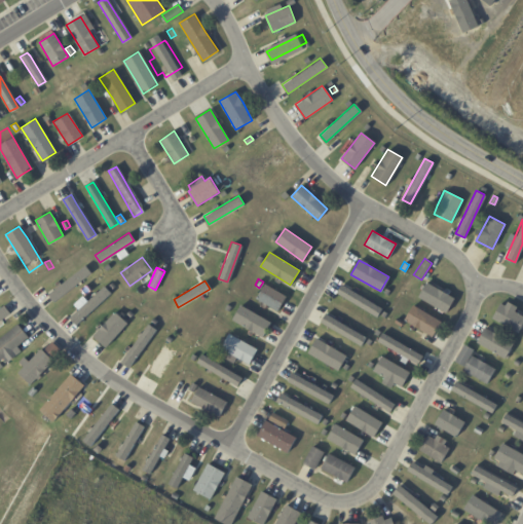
[(431,285),(453,297),(445,311),(417,296),(425,282),(431,285)]
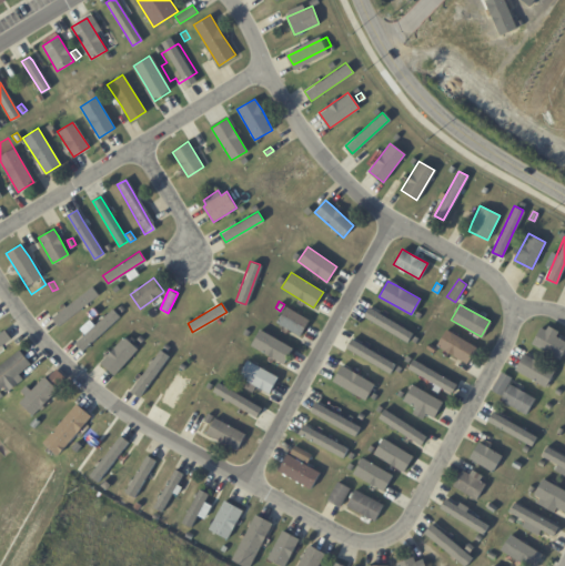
[(299,336),(275,322),(285,306),(309,320),(299,336)]
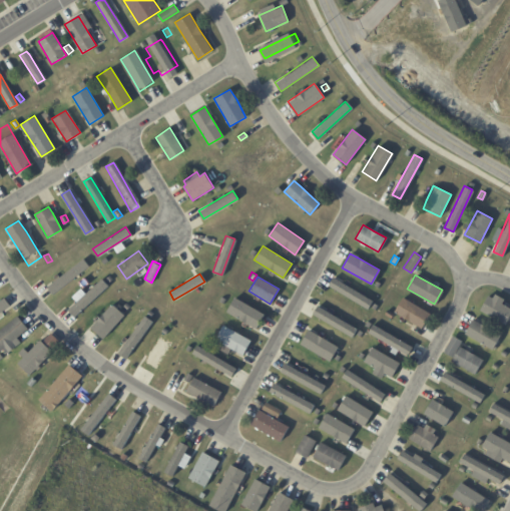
[(73,317),(67,310),(100,278),(106,285),(73,317)]
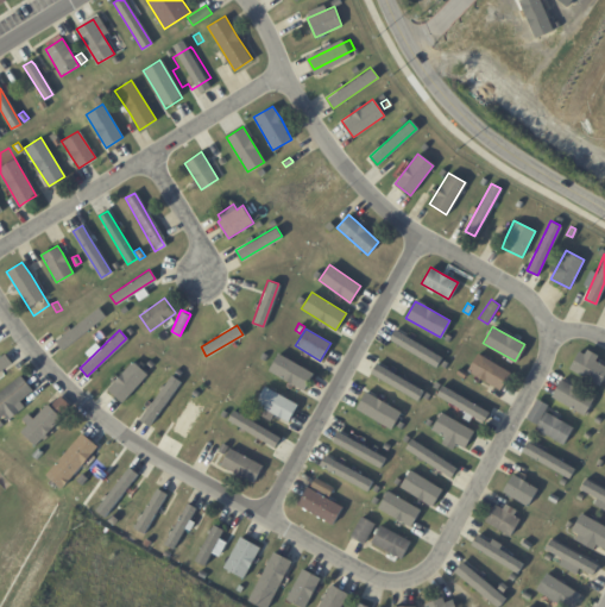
[(408,337),(441,357),(435,367),(389,339),(395,330),(408,337)]
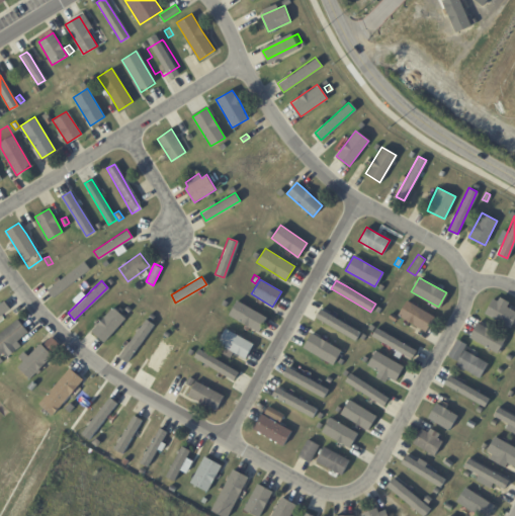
[(497,301),(514,311),(514,318),(510,327),(485,313),(493,297),(497,301)]
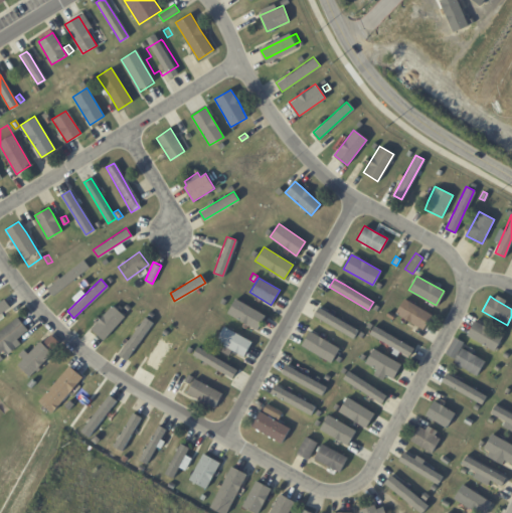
[(257,330),(226,313),(234,298),(265,316),(257,330)]
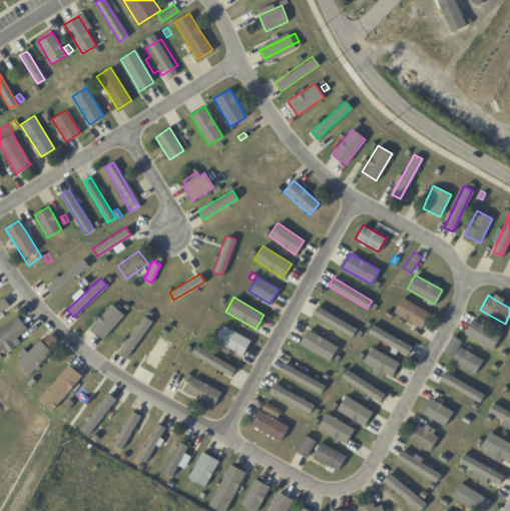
[(405,319),(394,312),(403,297),(430,313),(421,328),(405,319)]
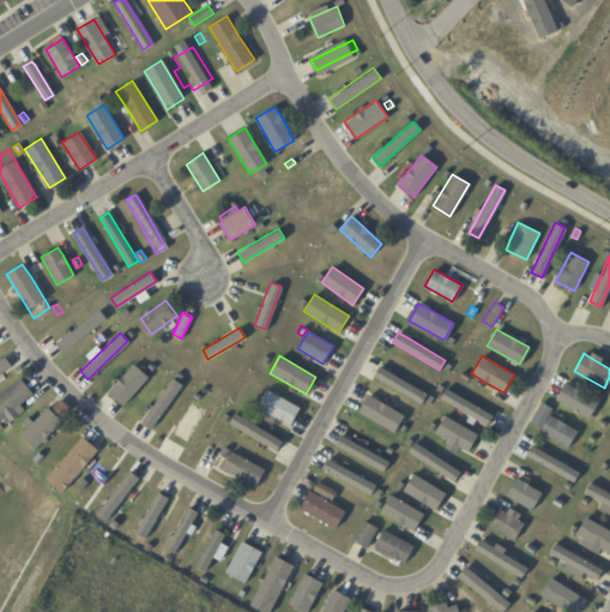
[(108,393),(132,364),(148,377),(122,406),(108,393)]
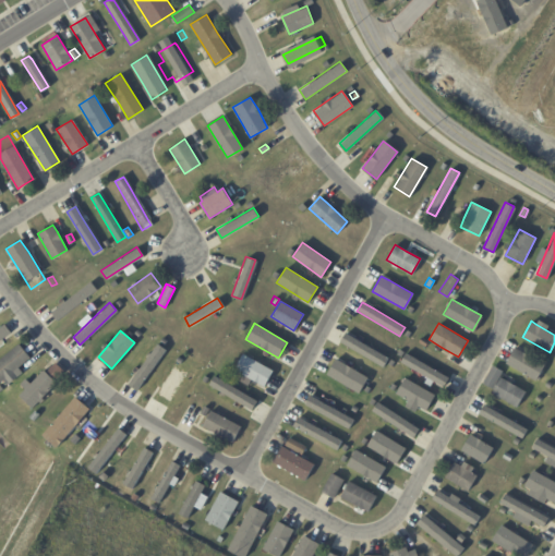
[(357,340),(388,359),(384,367),(340,342),(345,333),(357,340)]
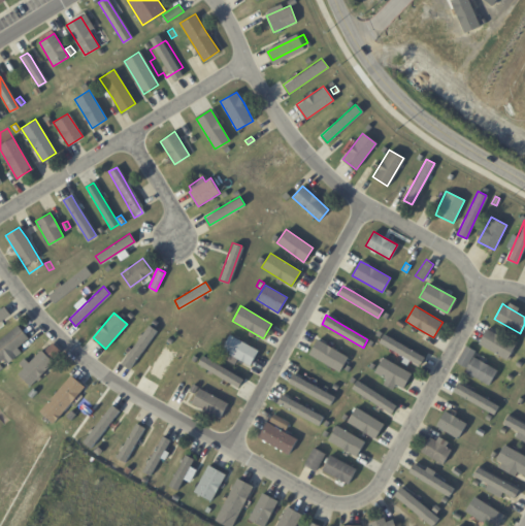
[(398,319),(404,323),(402,327),(395,323),(398,319)]
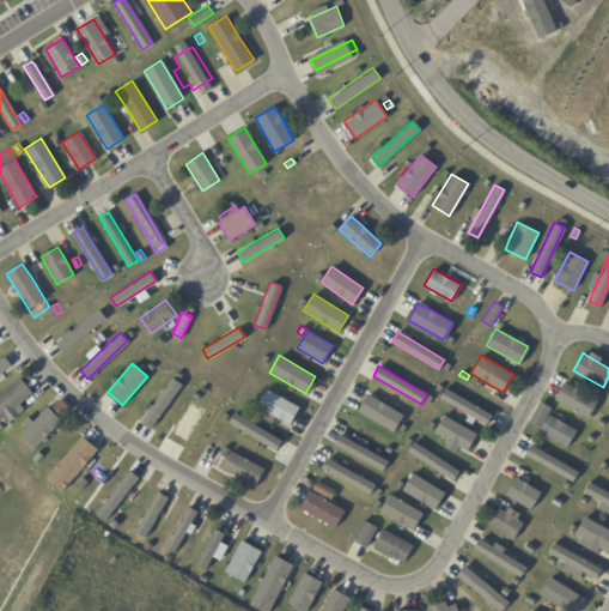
[(140,421),(171,376),(181,383),(150,428),(140,421)]
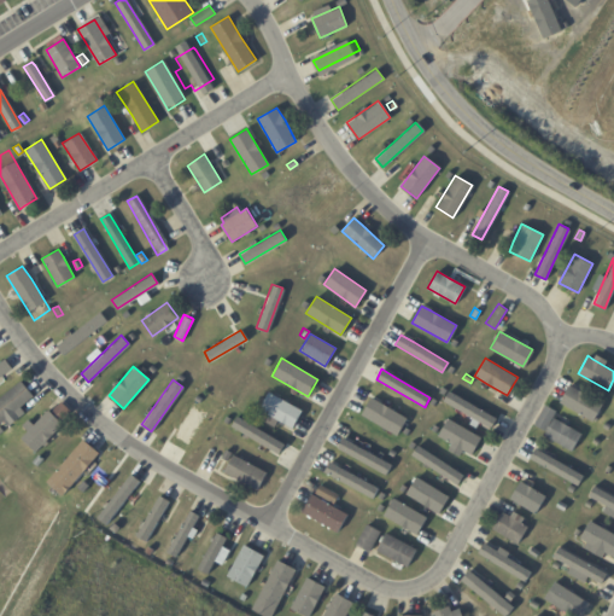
[(33,396),(0,424),(0,396),(19,381),(33,396)]
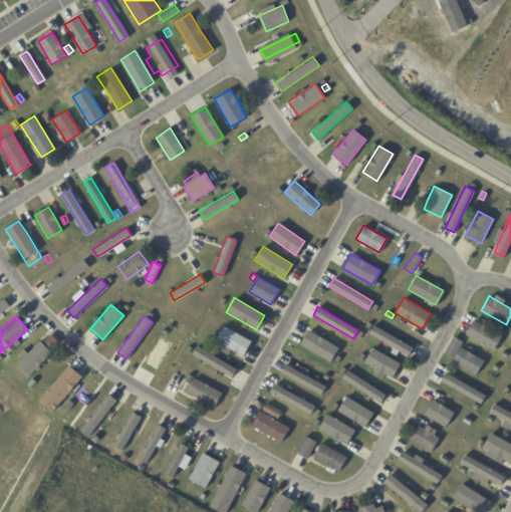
[(482,324),(501,336),(493,350),(465,334),(474,319),(482,324)]
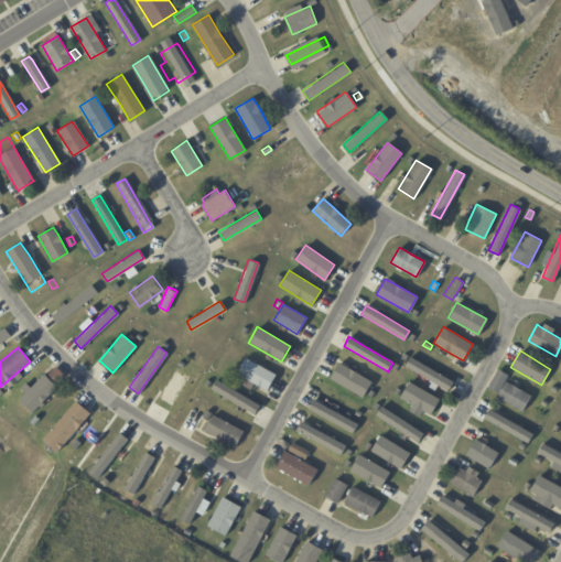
[(267,390),(236,373),(245,357),(276,374),(267,390)]
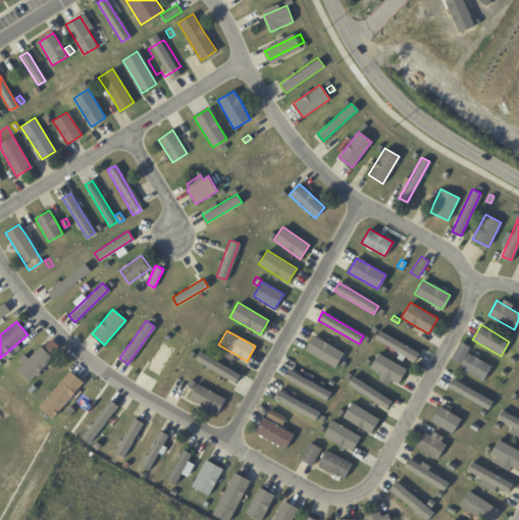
[(418,354),(419,354),(414,362),(373,339),(378,330),(418,354)]
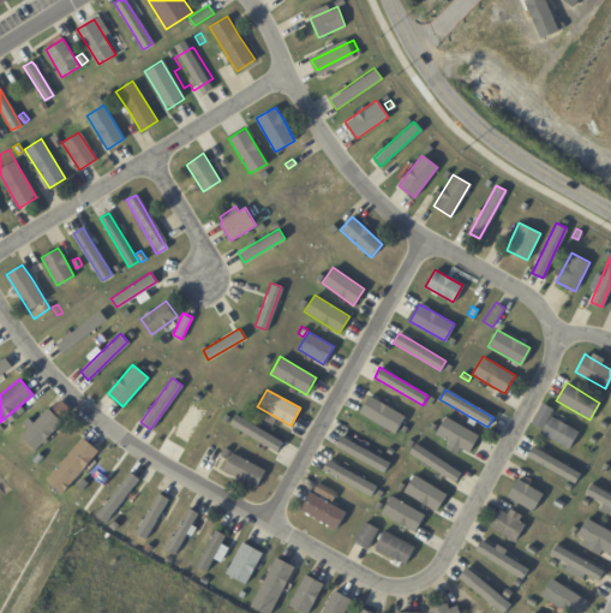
[(373,398),(405,416),(395,433),(359,412),(370,396),(373,398)]
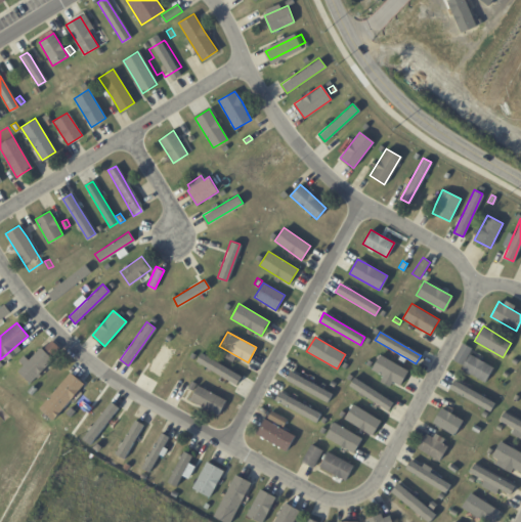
[(144,370),(162,340),(176,348),(159,379),(144,370)]
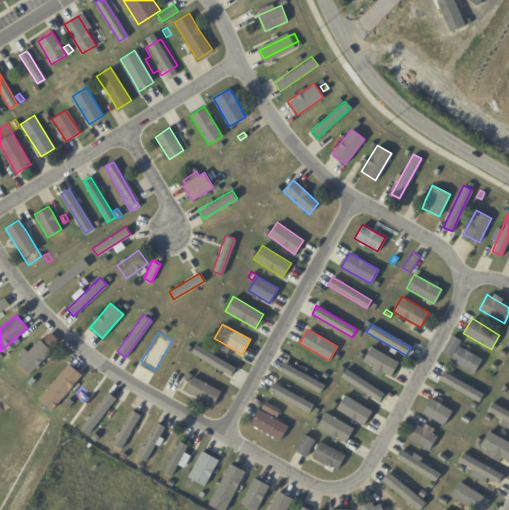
[(460,341),(458,345),(482,359),(474,373),(450,359),(452,357),(441,351),(451,334),(461,340),(460,341)]
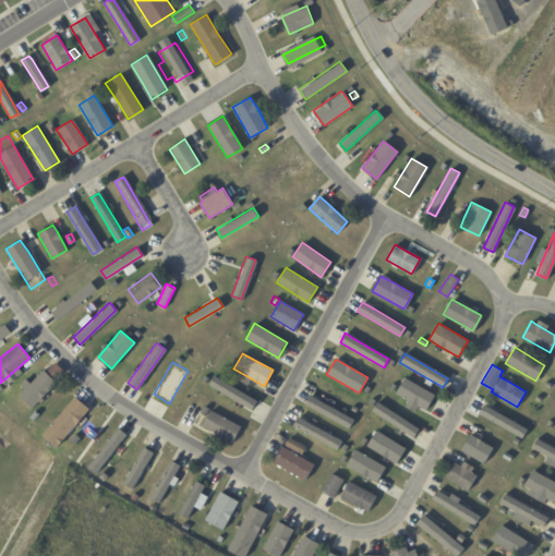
[(53,379),(56,382),(32,408),(19,395),(24,388),(20,384),(25,377),(29,383),(43,369),(53,379)]
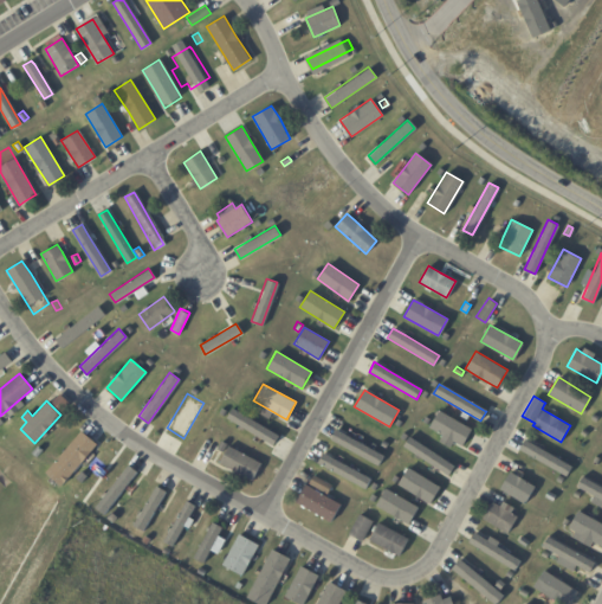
[(278,436),(273,445),(226,417),(232,407),(278,436)]
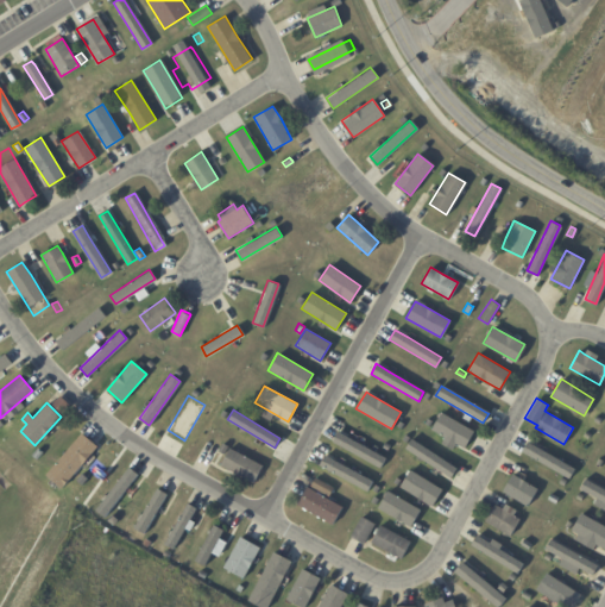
[(465,449),(432,430),(442,412),(474,432),(465,449)]
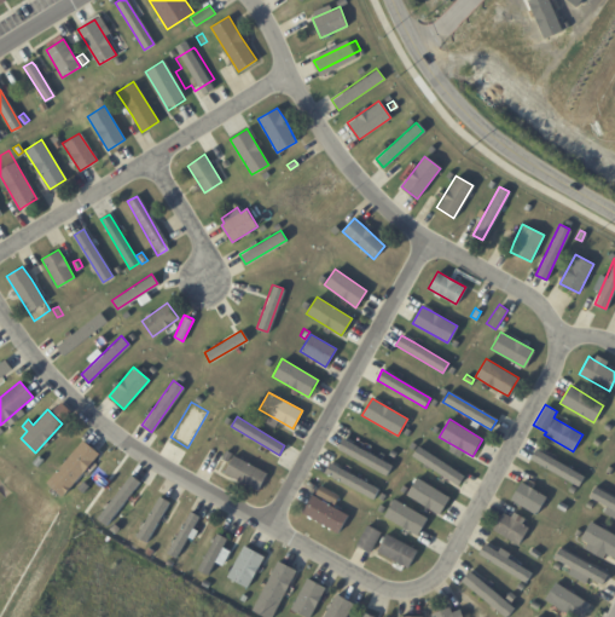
[(96,451),(98,453),(63,495),(47,483),(81,439),(96,451)]
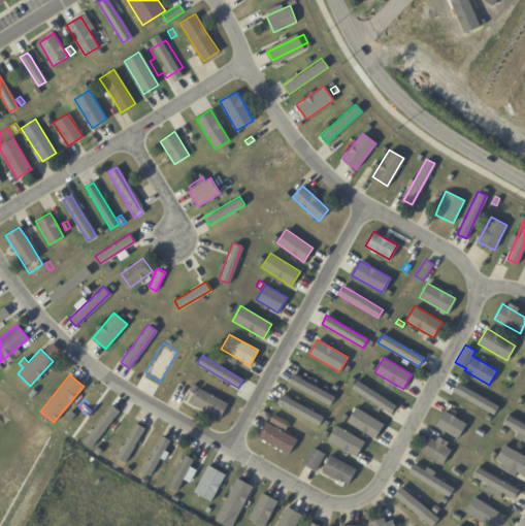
[(304,381),(333,397),(329,405),(288,383),(293,374),(304,381)]
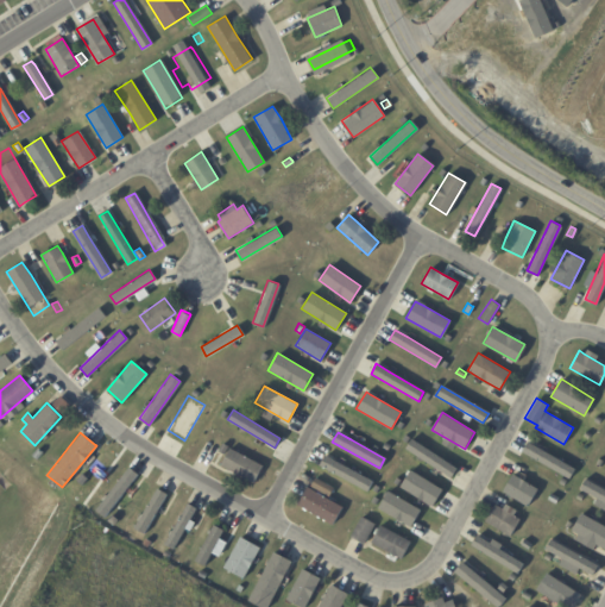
[(449,477),(404,448),(410,438),(455,468),(449,477)]
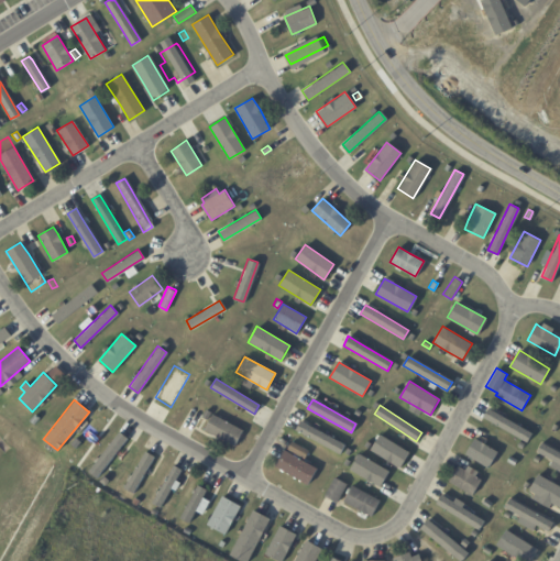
[(205,418),(201,416),(206,408),(211,411),(207,419),(205,418)]
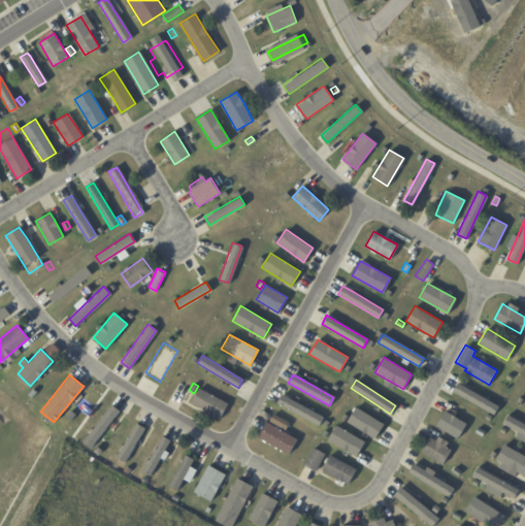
[(464,387),(498,406),(494,416),(453,391),(457,383),(464,387)]
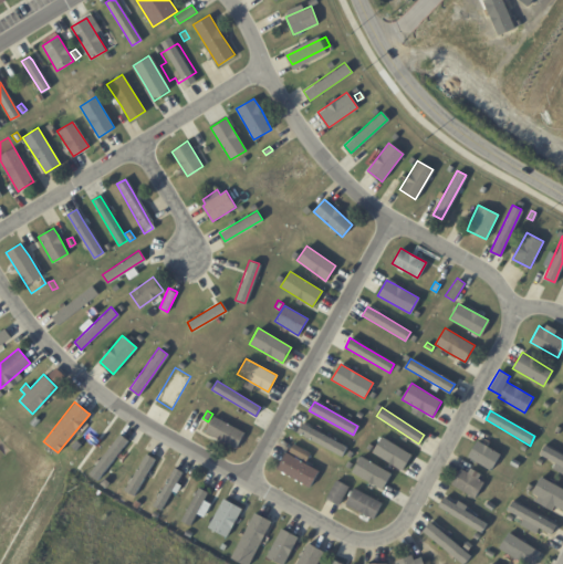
[(38,419),(39,420),(34,426),(30,421),(34,416),(38,419)]
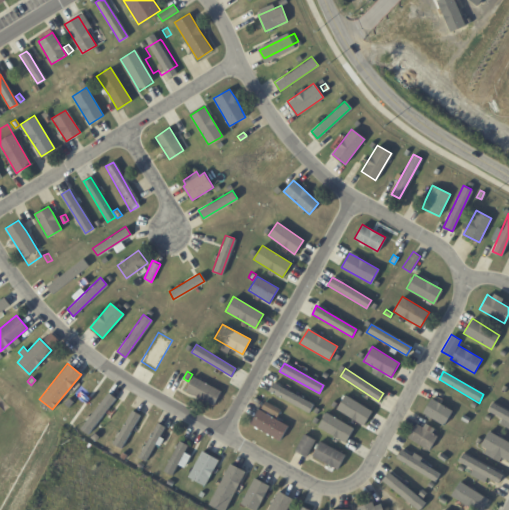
[(205,400),(185,390),(193,376),(220,390),(213,404),(205,400)]
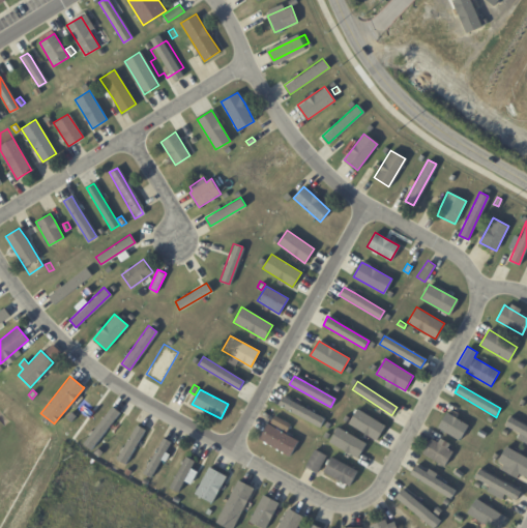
[(294,403),(324,418),(319,428),(279,405),(283,396),(294,403)]
